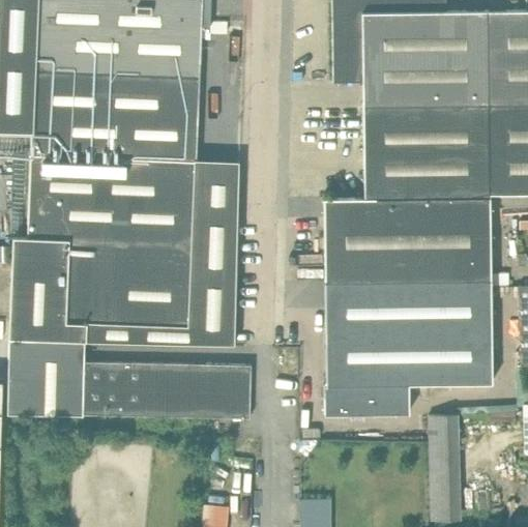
[(0,0),(0,133),(33,134),(32,157),(29,239),(15,239),(11,340),(86,343),(87,343),(235,346),(240,163),(198,162),(203,28),(211,29),(211,18),(211,0),(0,0)]
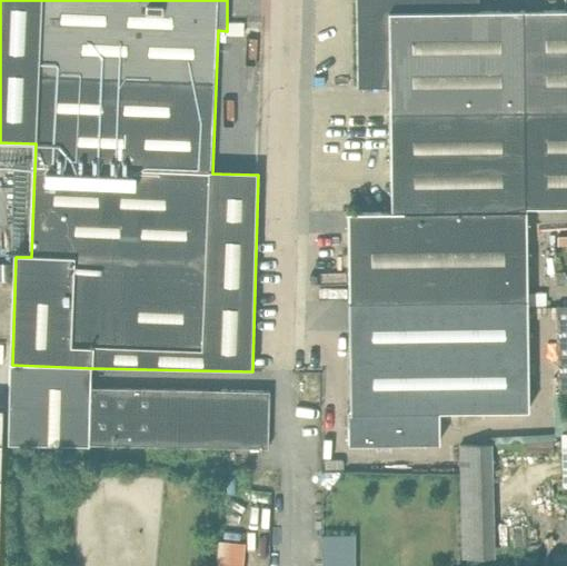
[(391,115),(525,113),(566,112),(566,0),(566,13),(480,15),(480,0),(358,0),(359,91),(391,90),(391,115)]
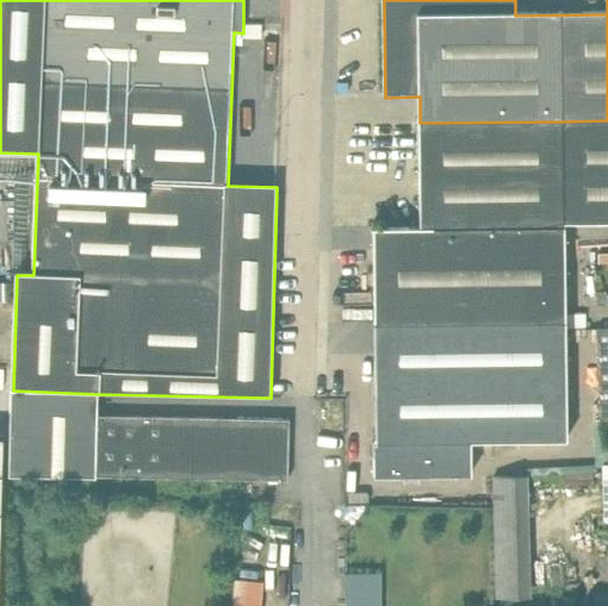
[(607,120),(563,122),(564,225),(565,225),(607,224),(607,120)]
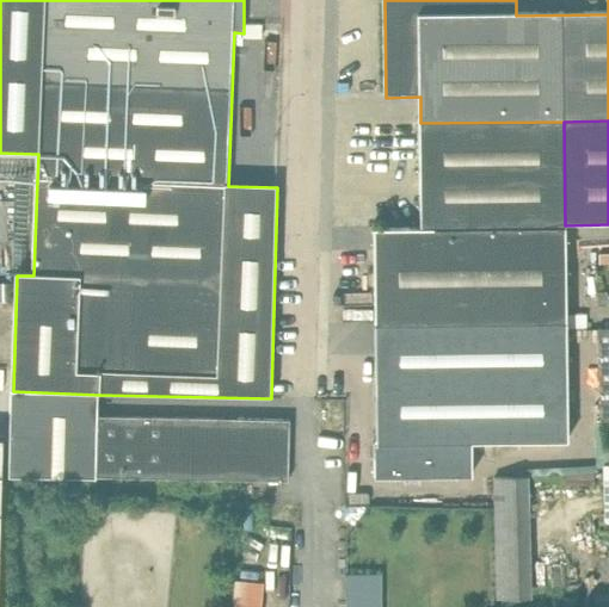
[(564,122),(420,123),(422,230),(566,228),(566,225),(565,225),(564,122)]
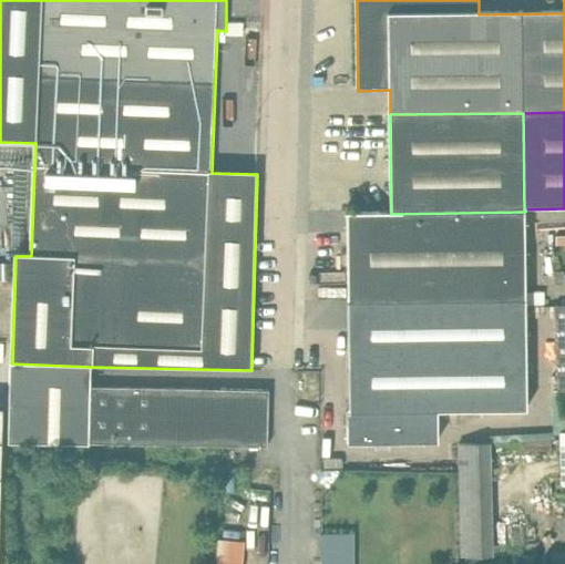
[(526,300),(525,212),(391,214),(346,214),(346,215),(348,215),(349,303),(526,300)]
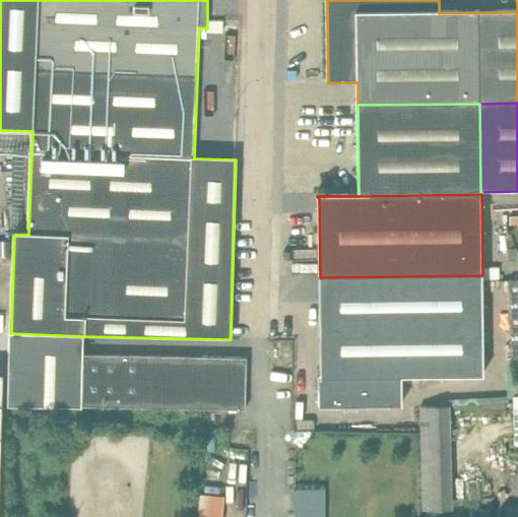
[(483,378),(482,275),(320,277),(321,379),(319,379),(320,408),(402,407),(401,379),(483,378)]
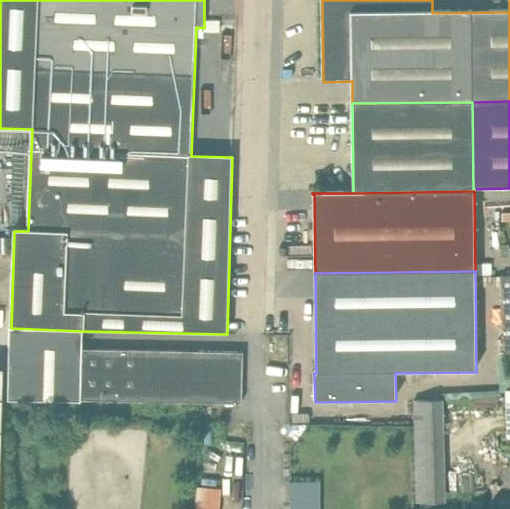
[(509,277),(501,278),(503,357),(509,357),(509,277)]
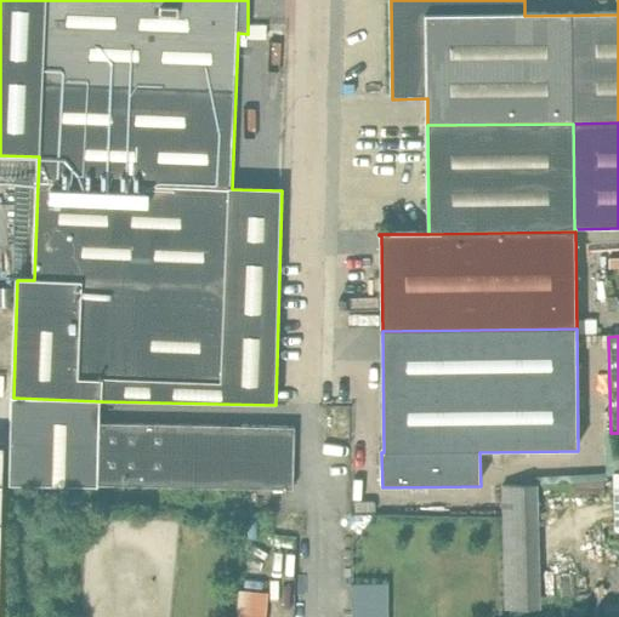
[(12,398),(10,486),(98,489),(98,487),(271,492),(295,492),(296,429),(272,429),(101,424),(101,401),(13,398),(12,398)]
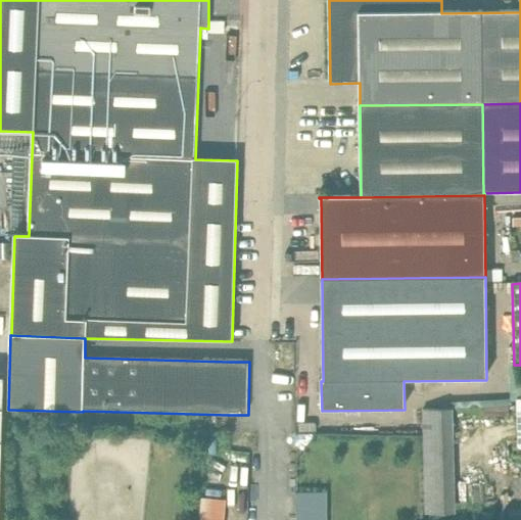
[(453,514),(451,409),(422,409),(424,514),(453,514)]
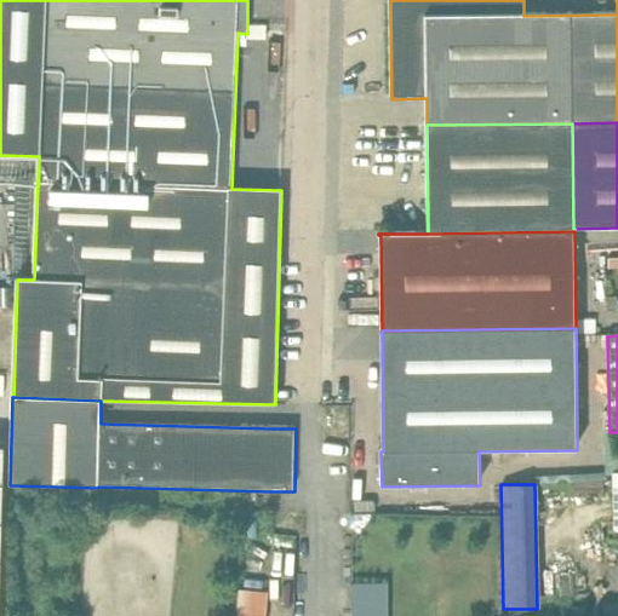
[(263,615),(265,592),(236,589),(234,615),(263,615)]
